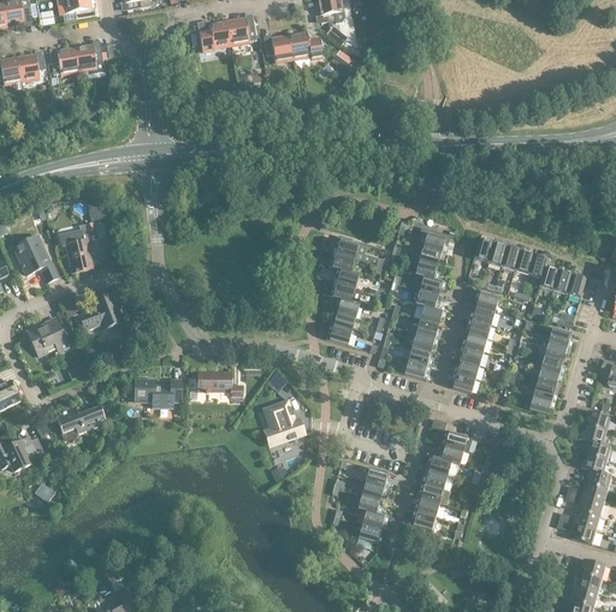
[(21,0),(3,3),(6,24),(24,22),(23,15),(30,13),(28,0),(21,0)]
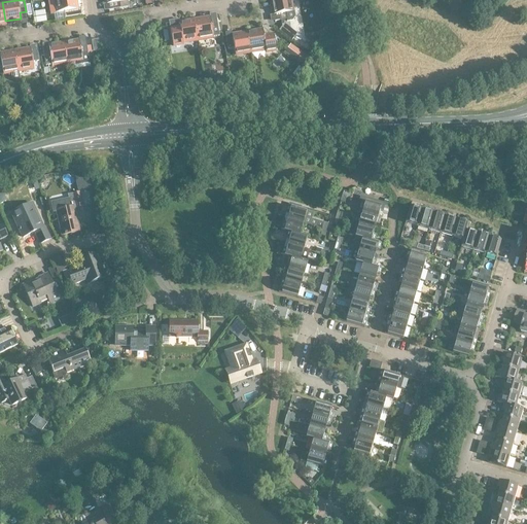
[(76,7),(75,0),(56,0),(58,10),(64,9),(65,14),(81,12),(80,6),(76,7)]
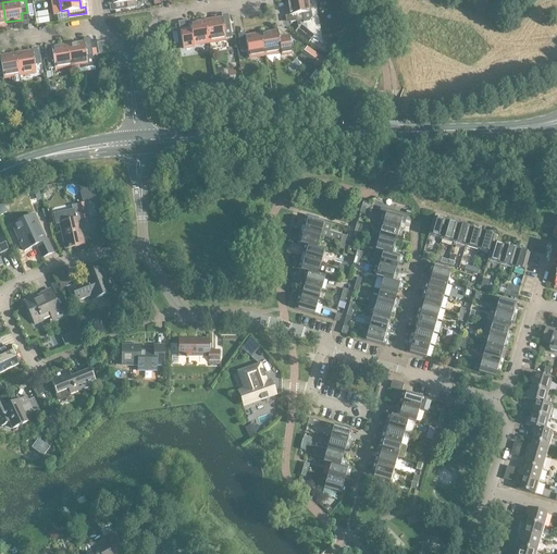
[(309,10),(307,0),(287,0),(289,13),(291,20),(304,17),(304,20),(310,19),(312,15),(311,10),(309,10)]
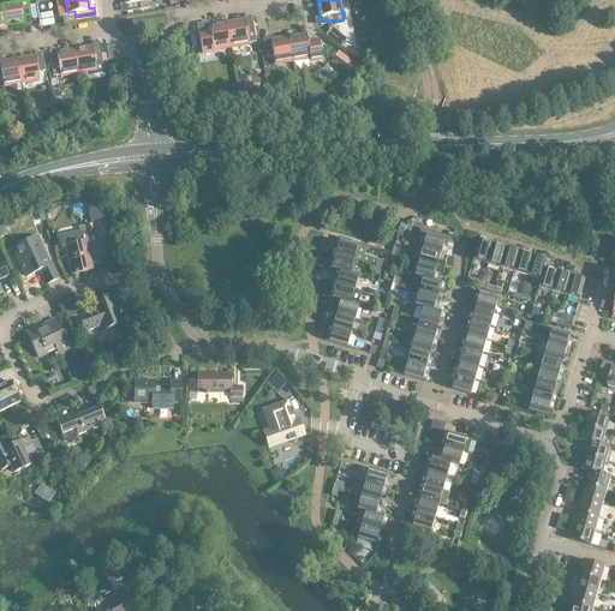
[(49,10),(40,11),(41,23),(52,22),(49,10)]
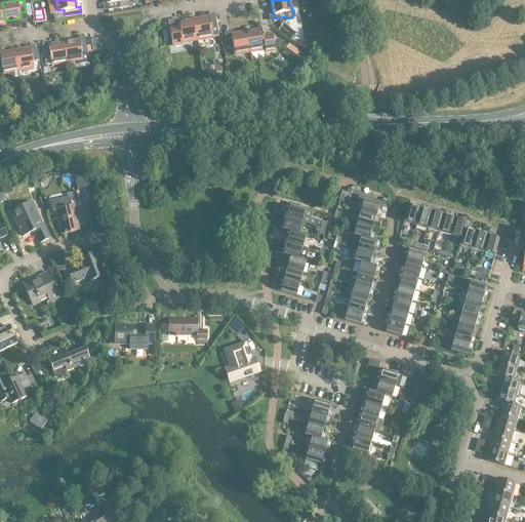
[(215,14),(194,18),(197,37),(218,33),(215,14)]
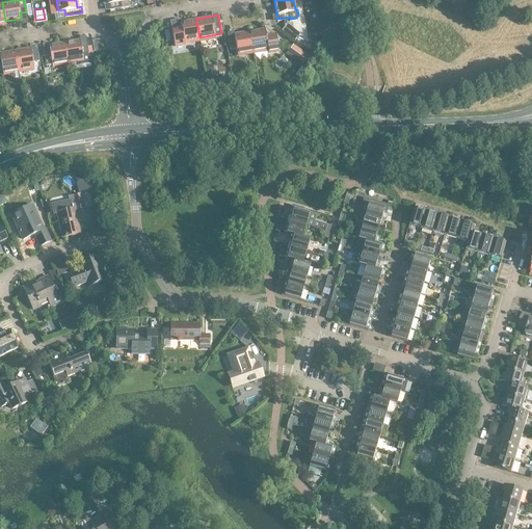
[(200,37),(196,19),(181,21),(181,22),(170,24),(174,44),(185,42),(184,40),(200,37)]
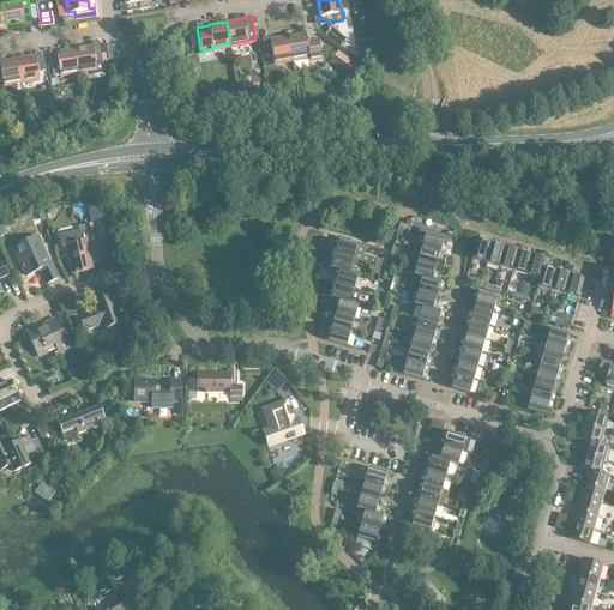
[(330,26),(324,32),(339,44),(344,37),(330,26)]
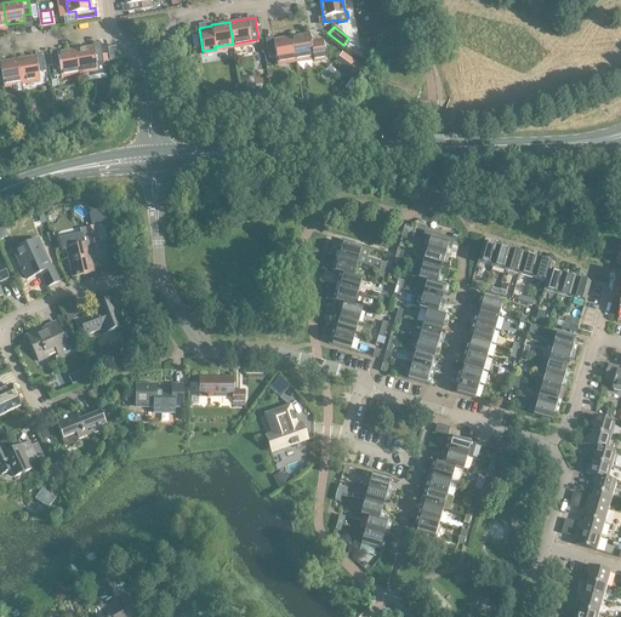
[(309,33),(291,36),(295,58),(313,55),(314,57),(325,56),(323,39),(319,39),(317,29),(309,30),(309,33)]
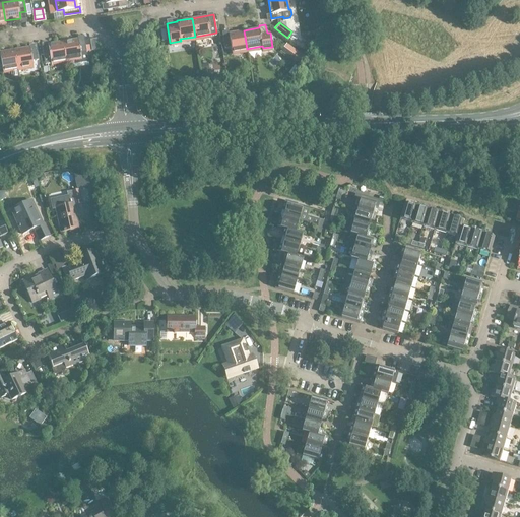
[(247,49),(244,30),(222,34),(224,46),(231,45),(232,51),(247,49)]
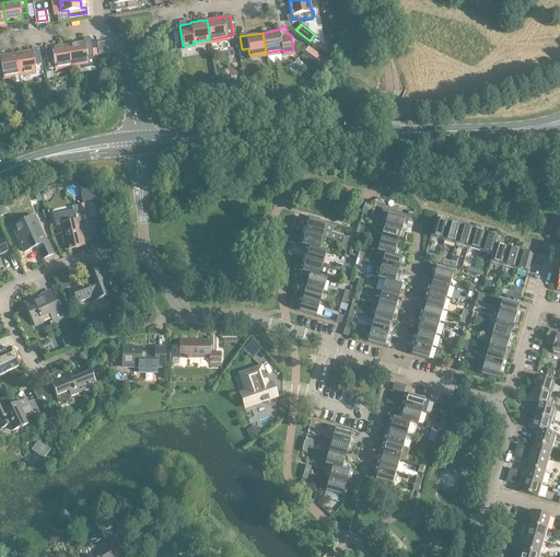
[(105,39),(97,41),(98,53),(106,50),(105,39)]
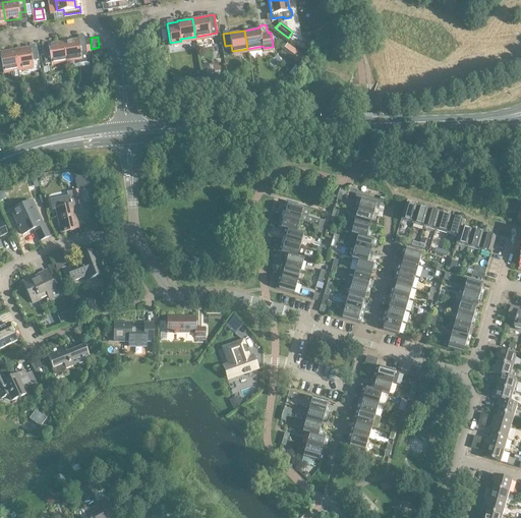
[(84,38),(63,41),(66,59),(76,57),(77,61),(90,59),(88,49),(87,49),(85,44),(84,38)]
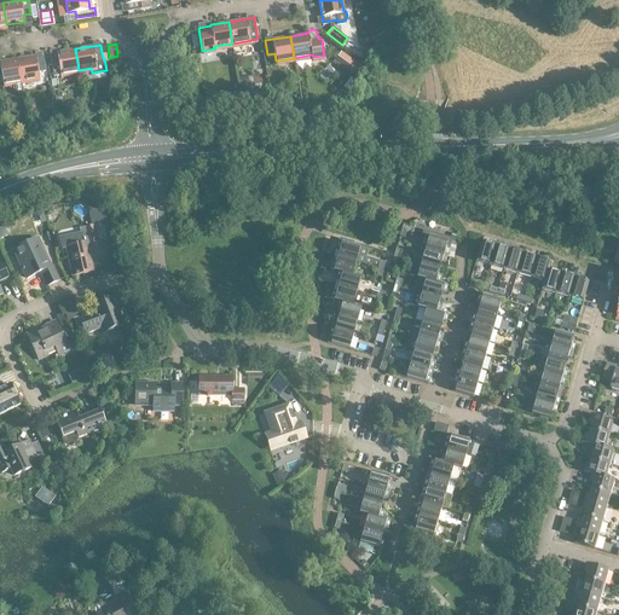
[(79,70),(75,48),(57,52),(58,59),(52,61),(52,68),(53,75),(79,70)]
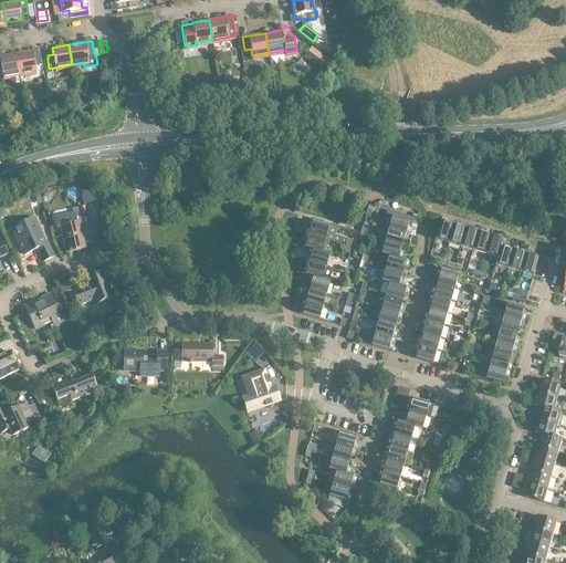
[(332,59),(314,45),(307,53),(325,68),(332,59)]
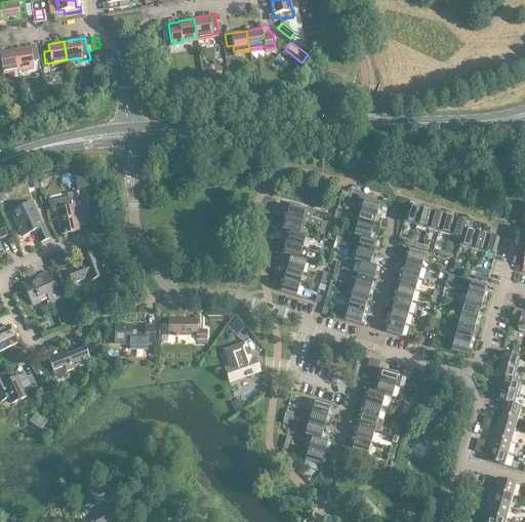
[(31,46),(15,49),(18,68),(34,66),(33,59),(39,58),(38,52),(32,53),(31,46)]
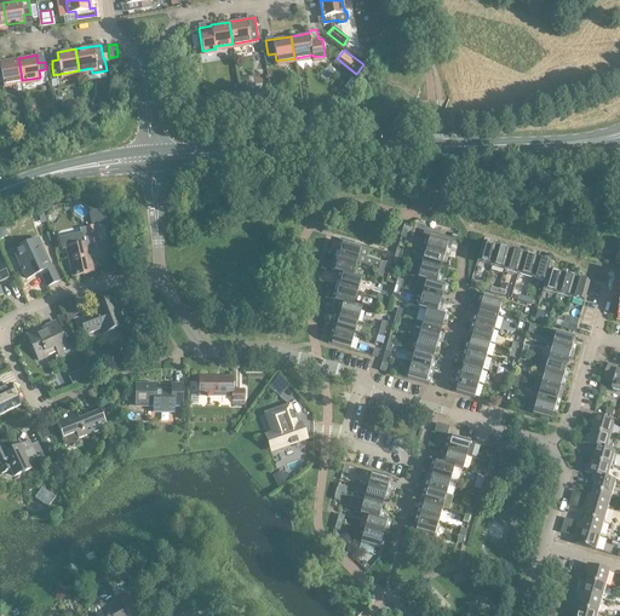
[(18,58),(0,61),(0,63),(1,69),(0,68),(0,75),(3,76),(4,84),(13,81),(15,91),(23,90),(22,80),(18,58)]
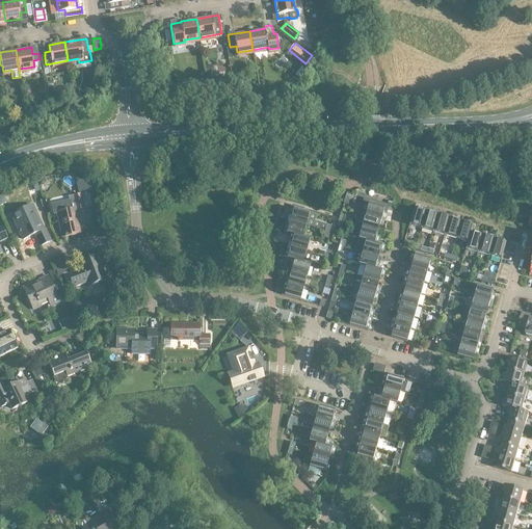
[(291,79),(287,85),(292,88),(295,83),(291,79)]
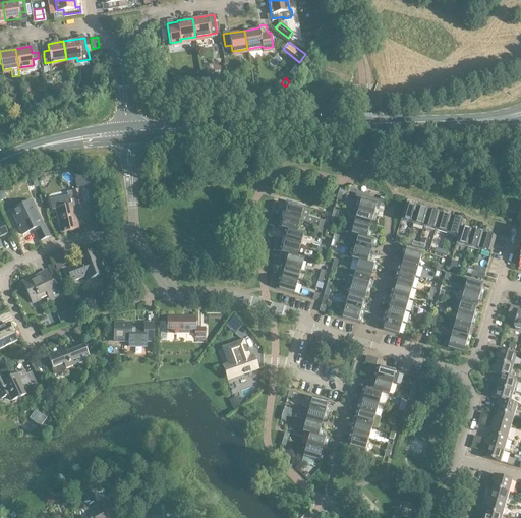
[(75,169),(78,180),(85,178),(83,167),(75,169)]
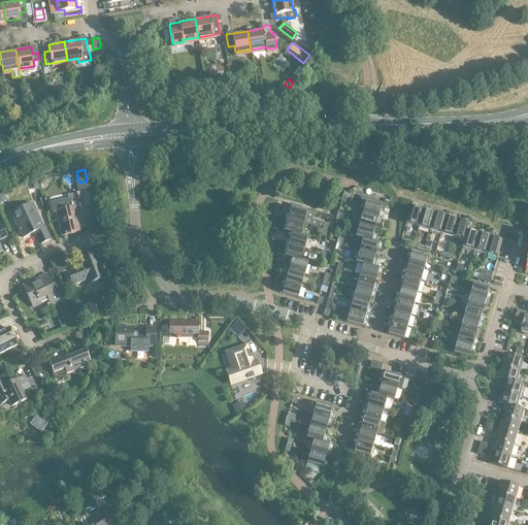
[(73,192),(76,204),(76,205),(83,204),(79,190),(73,192)]
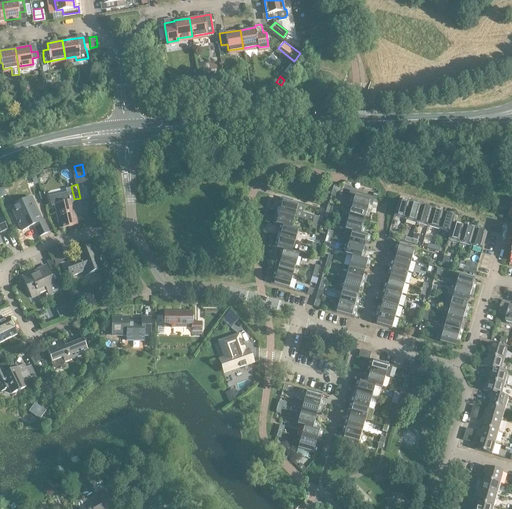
[(74,198),(71,186),(66,187),(67,191),(50,194),(52,203),(54,203),(60,226),(77,222),(72,199),(74,198)]
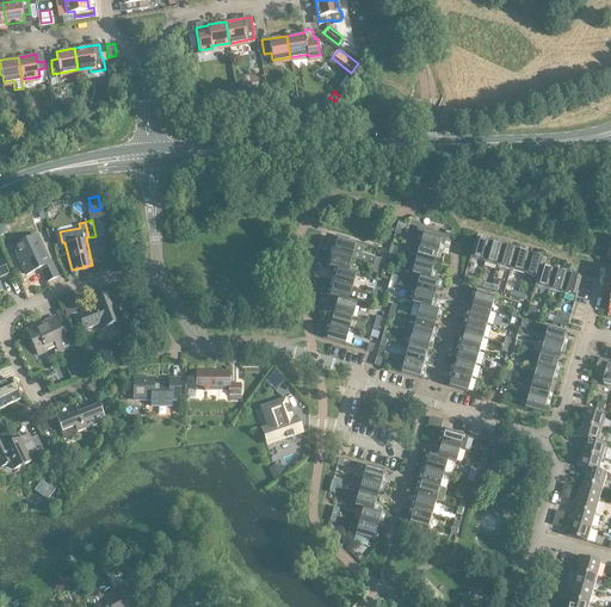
[(424,231),(419,245),(440,251),(443,243),(439,242),(442,236),(424,231)]
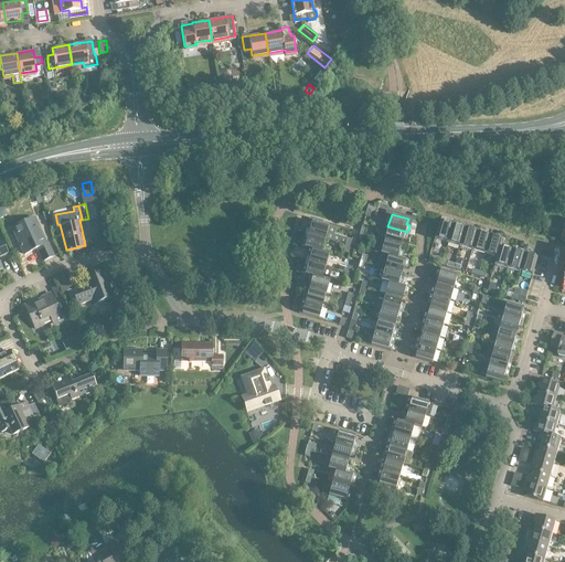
[(12,226),(24,252),(38,246),(43,260),(54,254),(48,240),(46,241),(39,225),(38,226),(35,222),(38,221),(34,215),(12,226)]
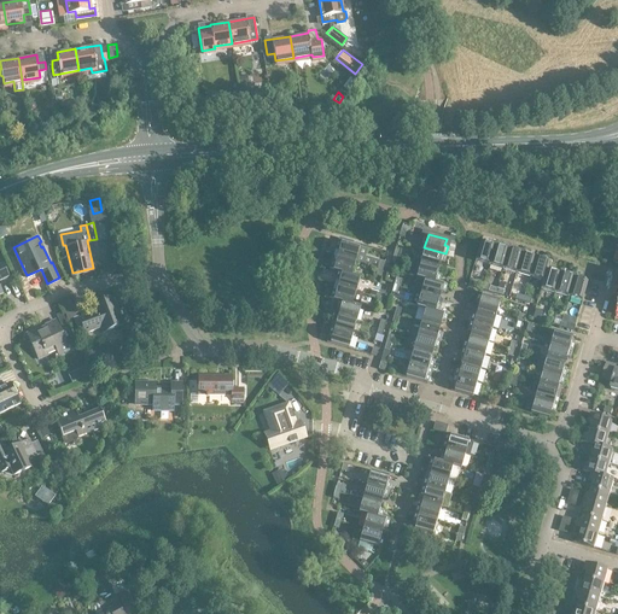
[(339,247),(337,253),(355,259),(360,245),(338,239),(336,247),(339,247)]
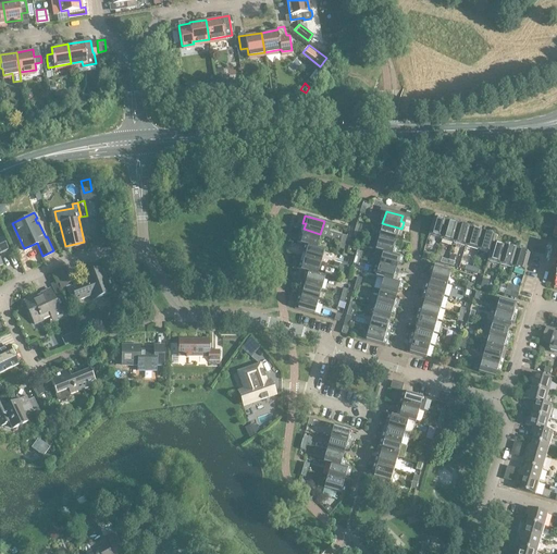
[(438,219),(433,217),(428,234),(441,237),(446,218),(440,216),(438,219)]
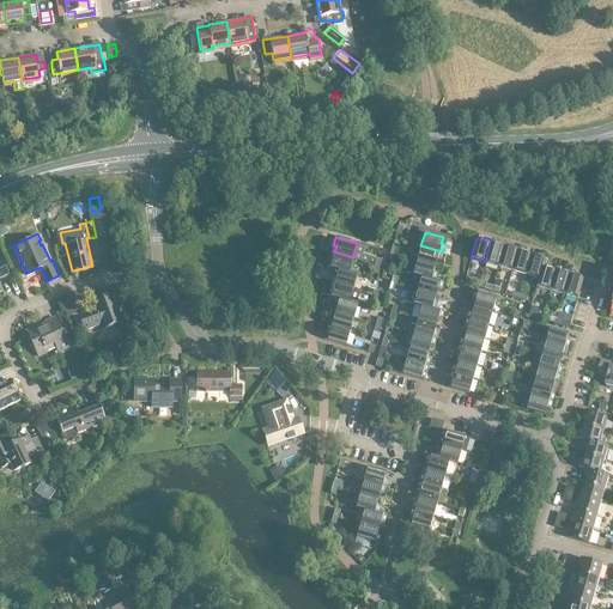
[(498,241),(491,239),(485,261),(498,265),(504,247),(498,244),(498,241)]
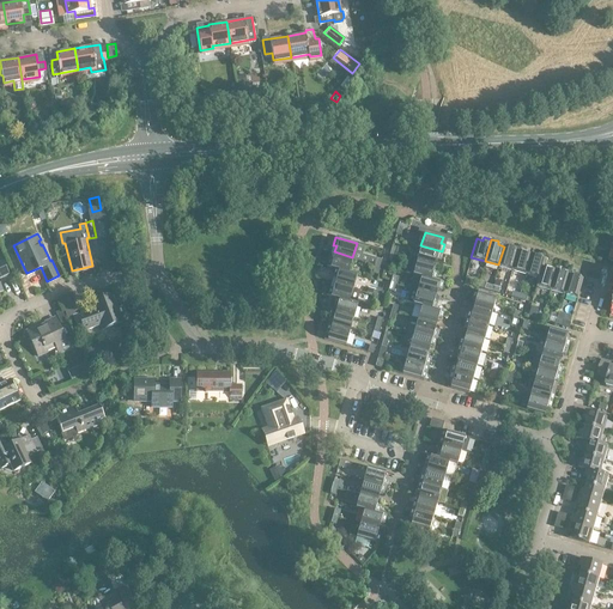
[(510,248),(504,247),(498,265),(511,268),(519,247),(510,244),(510,248)]
